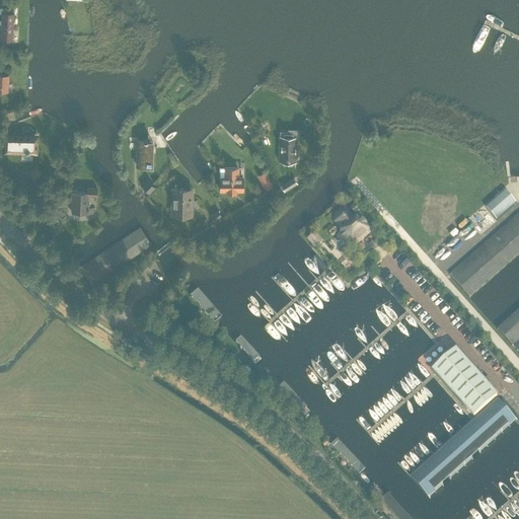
[(0,39),(11,40),(13,13),(8,12),(9,8),(0,7),(0,12),(1,12),(0,34),(0,39)]
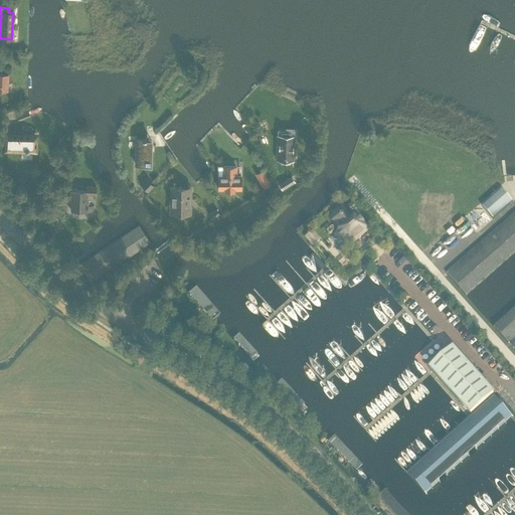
[(7,84),(8,74),(0,73),(0,90),(5,90),(6,86),(7,84)]
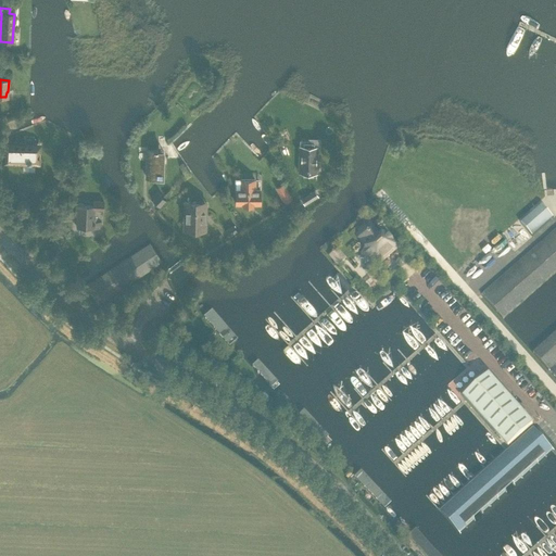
[(41,143),(2,142),(2,164),(40,165),(41,143)]
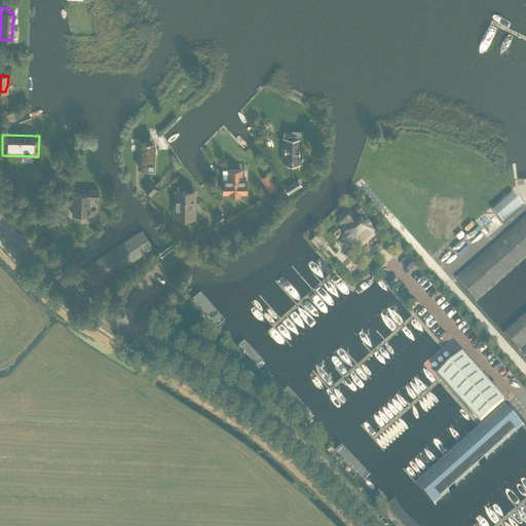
[(299,136),(283,135),(282,164),(297,165),(299,136)]
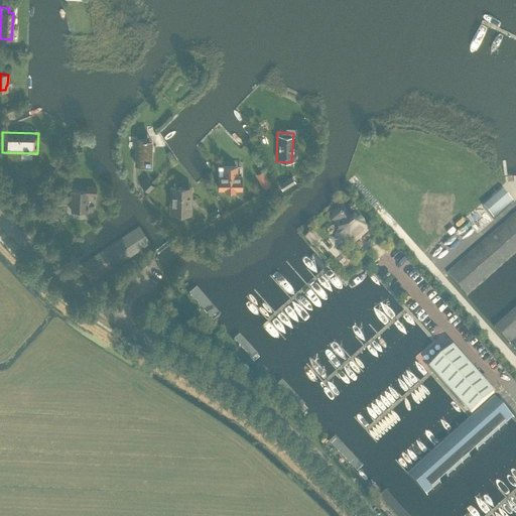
[(151,147),(151,141),(136,140),(136,164),(151,164),(151,154),(156,154),(156,147),(151,147)]
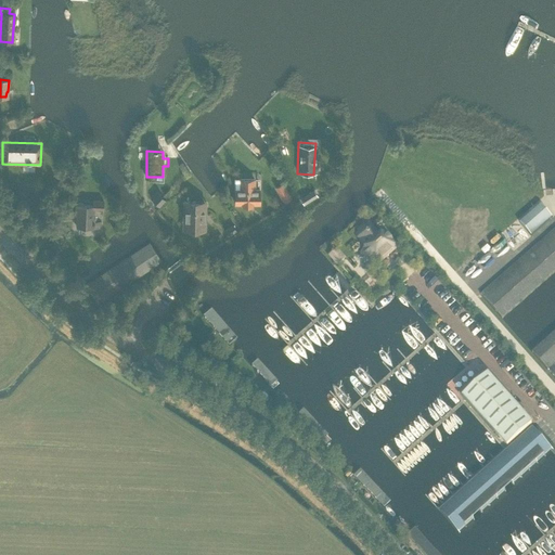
[(253,180),(240,180),(240,191),(234,191),(234,204),(242,204),(242,206),(250,206),(250,204),(258,204),(258,191),(253,191),(253,180)]
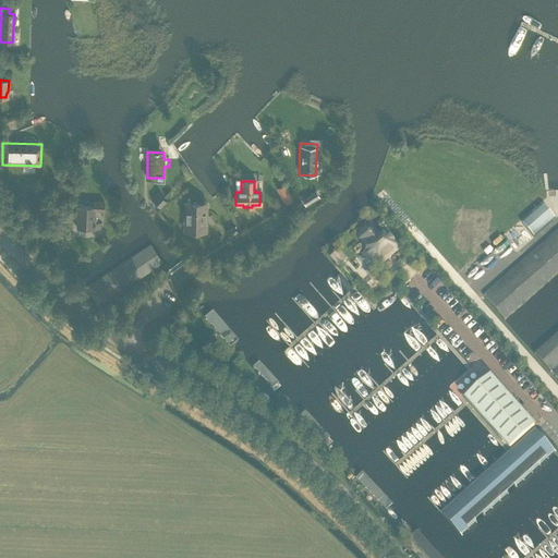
[(291,199),(286,190),(278,194),(283,204),(291,199)]
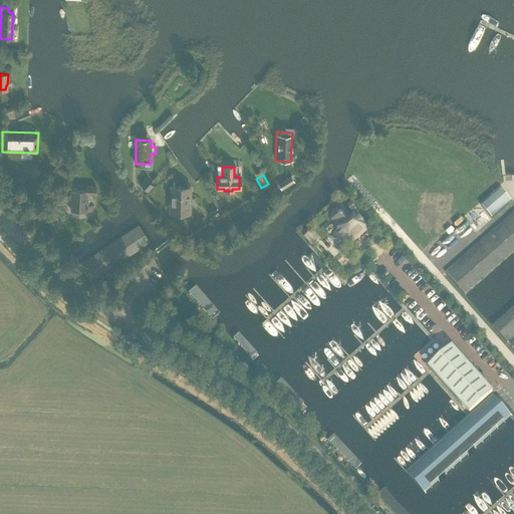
[(292,183),(288,178),(277,185),(280,190),(292,183)]
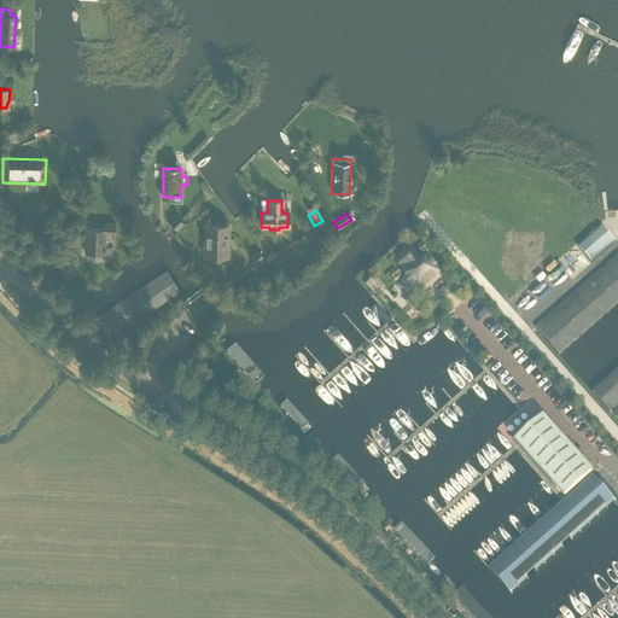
[(114,254),(114,248),(105,246),(105,234),(115,235),(115,223),(103,223),(103,228),(86,228),(86,252),(114,254)]
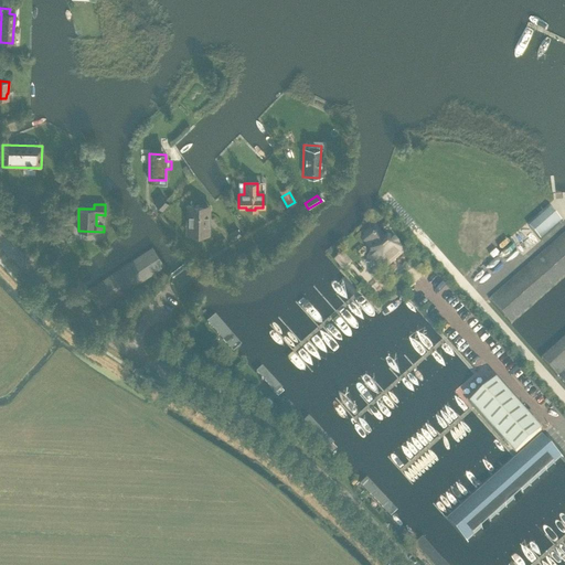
[(211,204),(185,204),(185,235),(210,235),(211,204)]
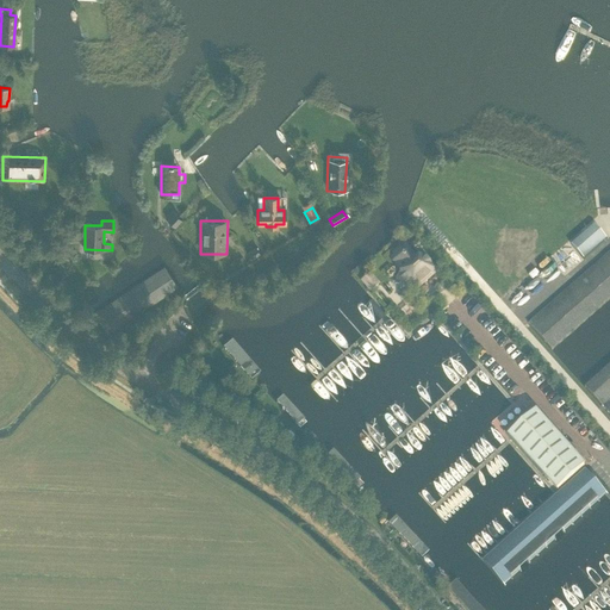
[(608,241),(595,226),(571,247),(584,262),(608,241)]
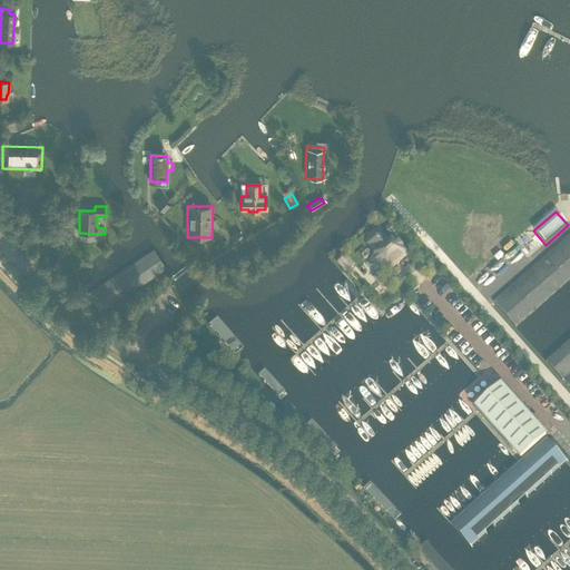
[(243,237),(239,231),(231,236),(235,243),(243,237)]
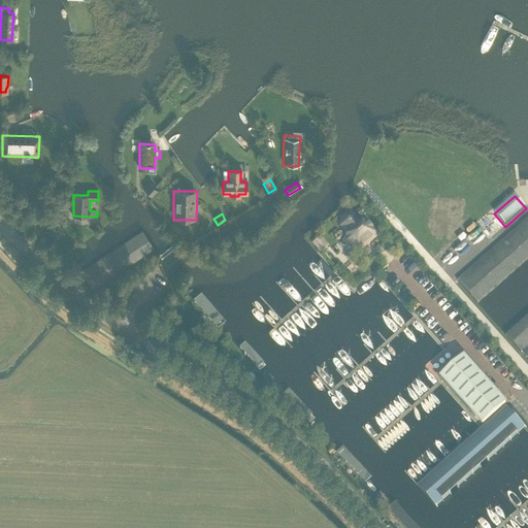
[(353,215),(345,213),(339,220),(339,227),(347,235),(344,236),(345,237),(341,240),(356,257),(381,234),(366,219),(363,222),(362,221),(360,223),(353,215)]
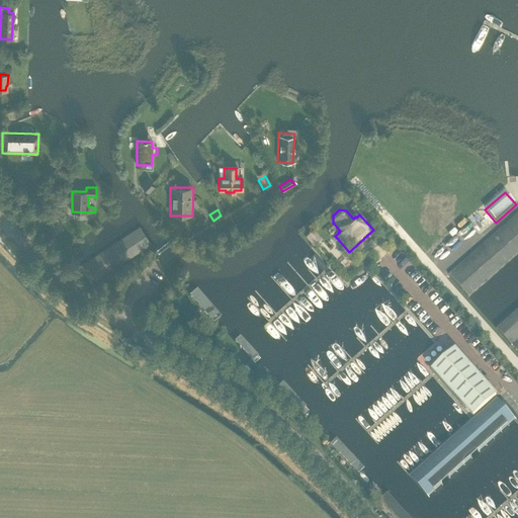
[(468,297),(517,254),(517,213),(448,274),(468,297)]
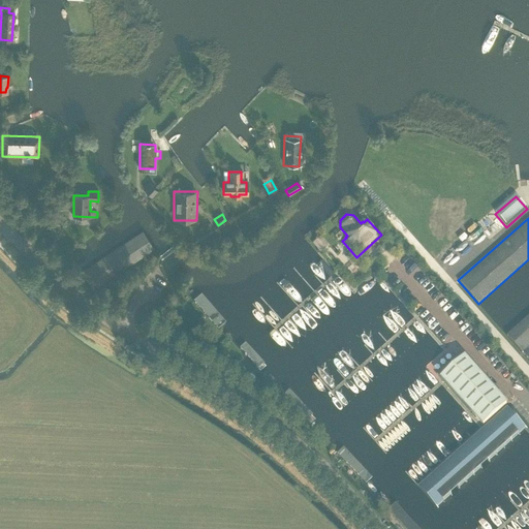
[(137,234),(149,251),(154,248),(142,230),(137,234)]
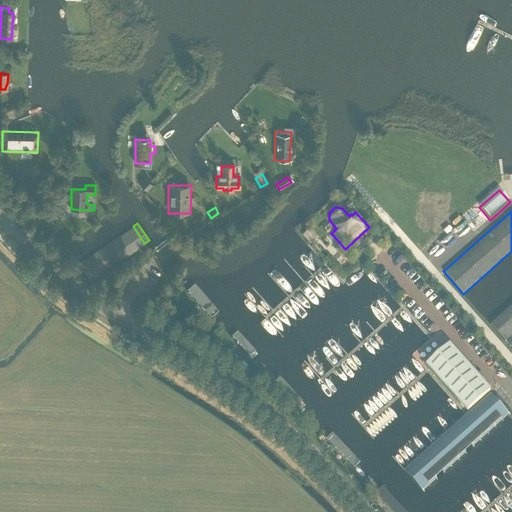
[(128,229),(140,246),(144,243),(133,226),(128,229)]
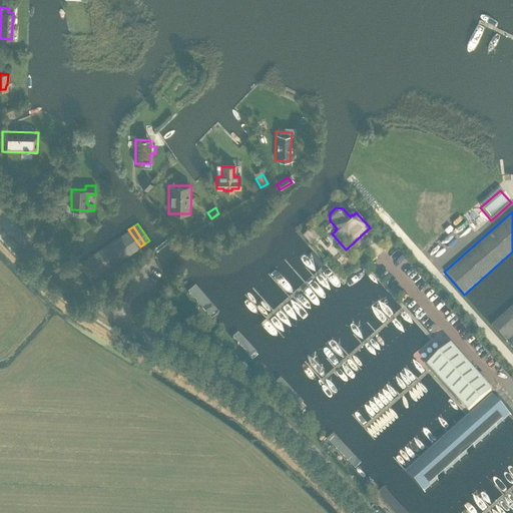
[(124,232),(135,249),(140,246),(128,229),(124,232)]
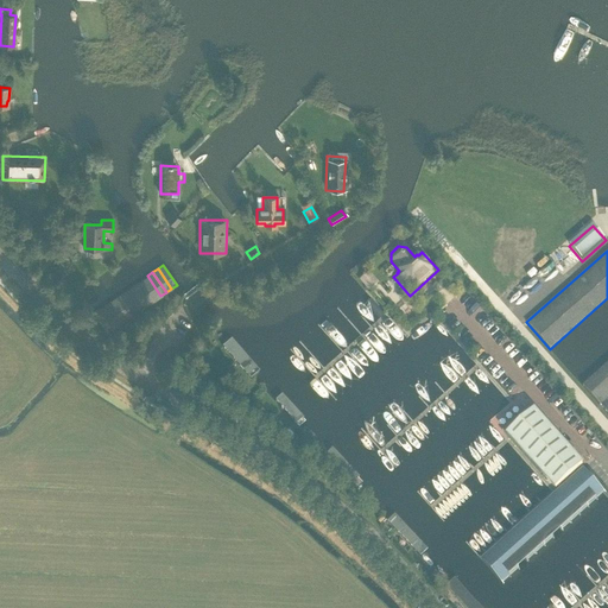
[(379,283),(369,272),(359,280),(369,292),(379,283)]
